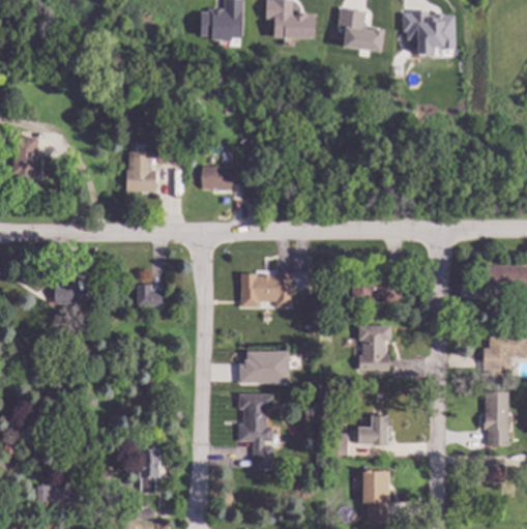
[(241,0),(241,37),(232,37),(231,40),(222,40),(222,39),(211,38),(211,35),(201,35),(201,11),(208,11),(208,8),(225,9),(225,0),(241,0)]
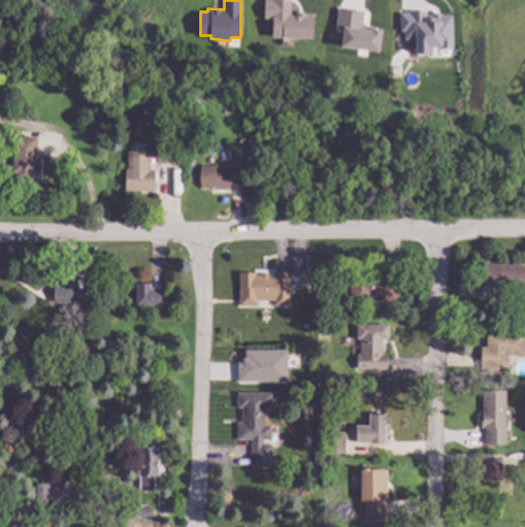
[(292,0),(292,13),(297,13),(297,11),(306,12),(305,14),(313,15),(313,37),(272,36),(273,18),(264,18),(265,0),(292,0)]
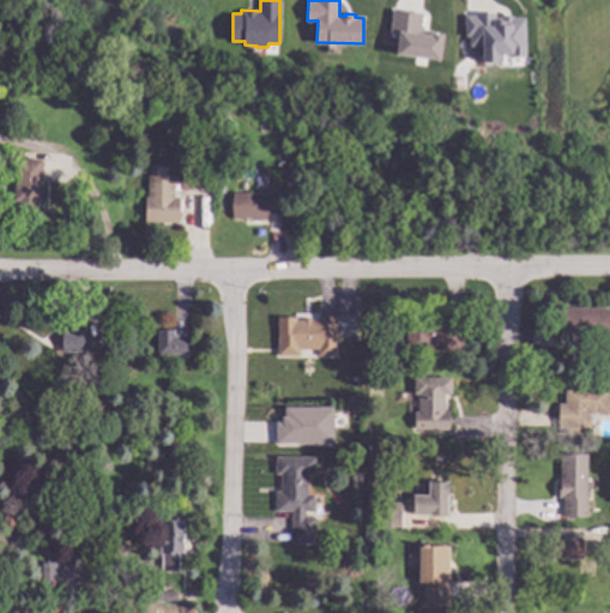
[(393,10),(423,13),(421,29),(434,30),(434,34),(445,35),(441,60),(397,54),(399,32),(391,31),(393,10)]
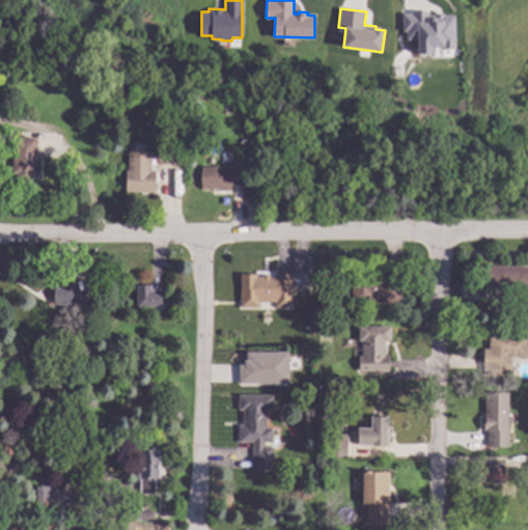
[(404,14),(405,30),(408,30),(408,39),(418,39),(418,53),(433,53),(433,47),(443,47),(443,49),(456,49),(455,14),(431,15),(431,10),(412,10),(412,12),(404,14)]
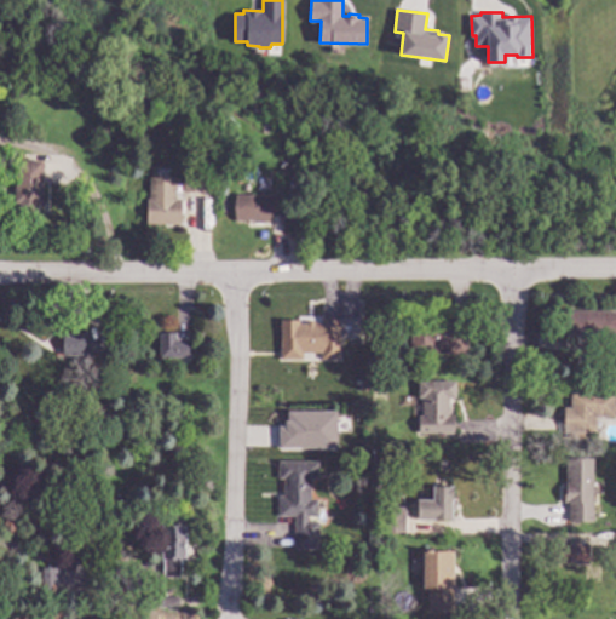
[(45,161),(44,204),(40,204),(39,212),(22,211),(22,204),(17,204),(18,160),(45,161)]
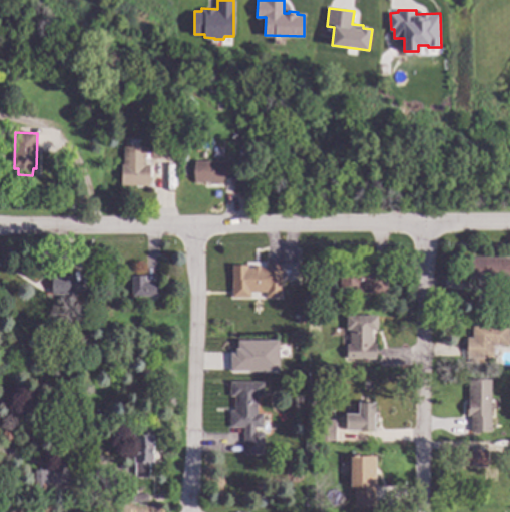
[(171,159),(153,159),(153,140),(171,140),(171,159)]
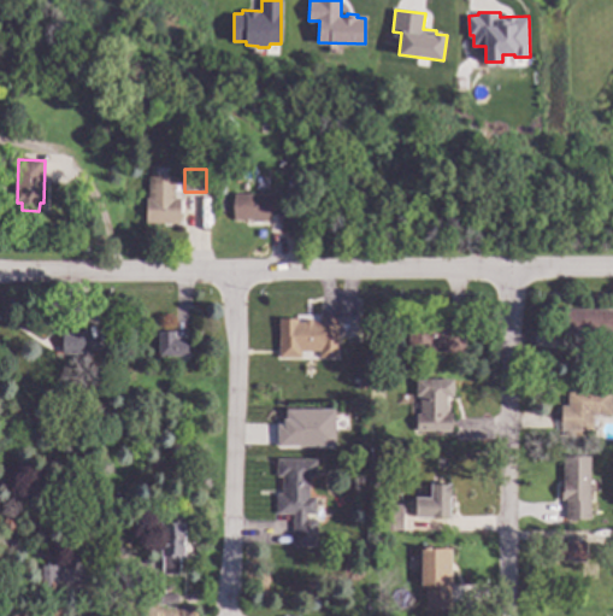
[(177,199),(183,199),(182,223),(148,223),(148,199),(151,199),(151,177),(178,177),(177,199)]
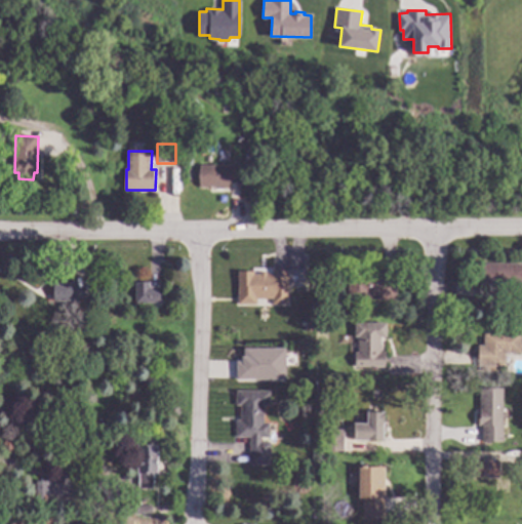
[(231,166),(242,166),(242,184),(231,184),(231,187),(201,187),(201,165),(231,165),(231,166)]
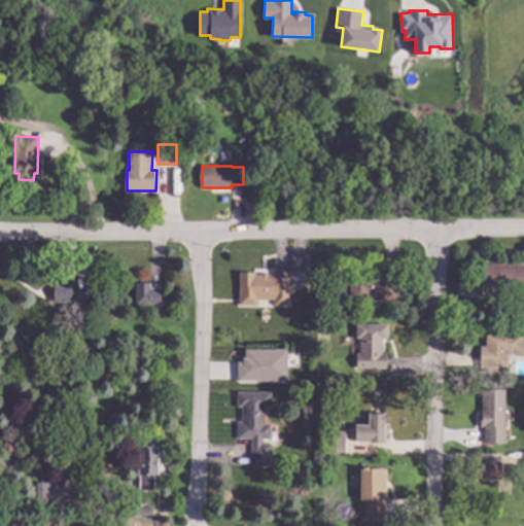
[(523,288),(503,288),(503,299),(483,299),(483,274),(486,274),(486,264),(523,264),(523,288)]
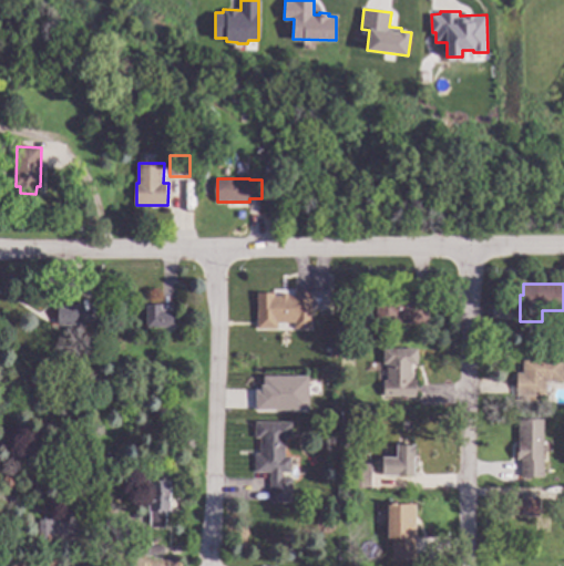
[(330,311),(314,310),(314,329),(296,328),(296,322),(279,322),(279,329),(258,329),(259,292),(276,294),(276,296),(283,296),(283,294),(290,294),(290,296),(296,296),(297,291),(330,292),(330,311)]
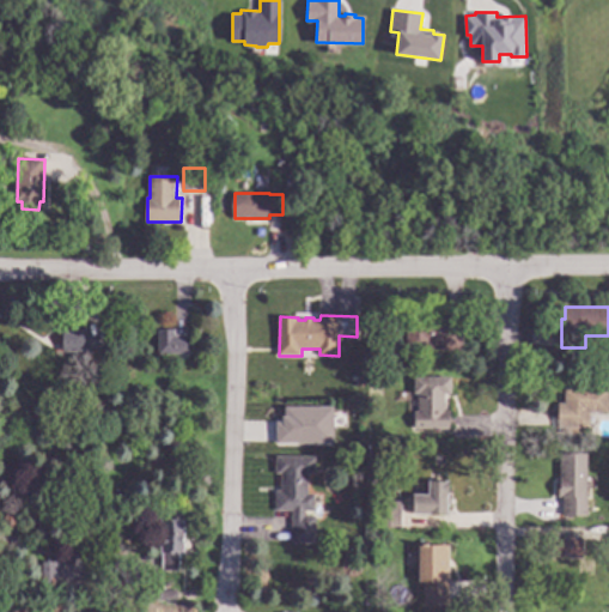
[(464,351),(442,351),(442,344),(432,344),(432,351),(408,351),(408,320),(446,320),(446,315),(463,315),(464,351)]
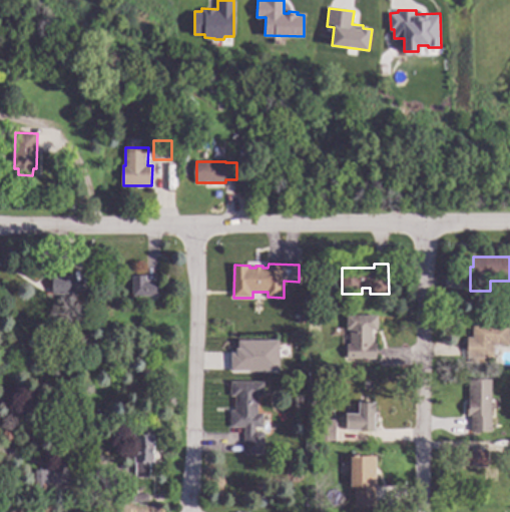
[(76,285),(93,285),(93,296),(100,296),(100,309),(93,309),(93,305),(74,305),(74,294),(54,294),(54,276),(76,277),(76,285)]
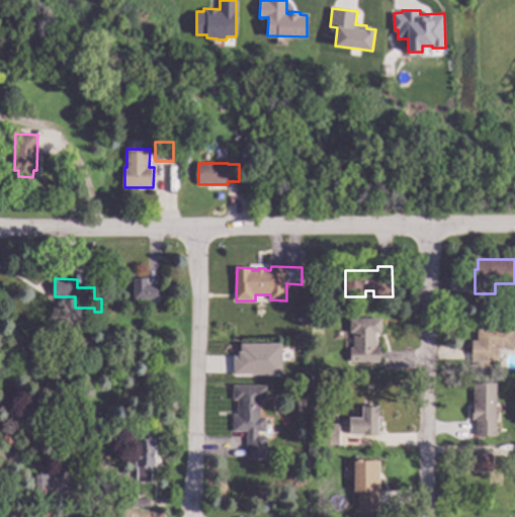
[(150,283),(159,283),(160,298),(135,299),(135,278),(150,278),(150,283)]
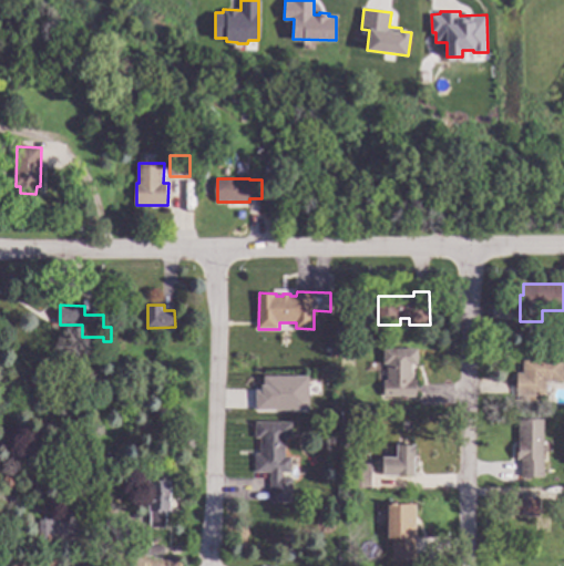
[(340,358),(331,358),(331,348),(340,348),(340,358)]
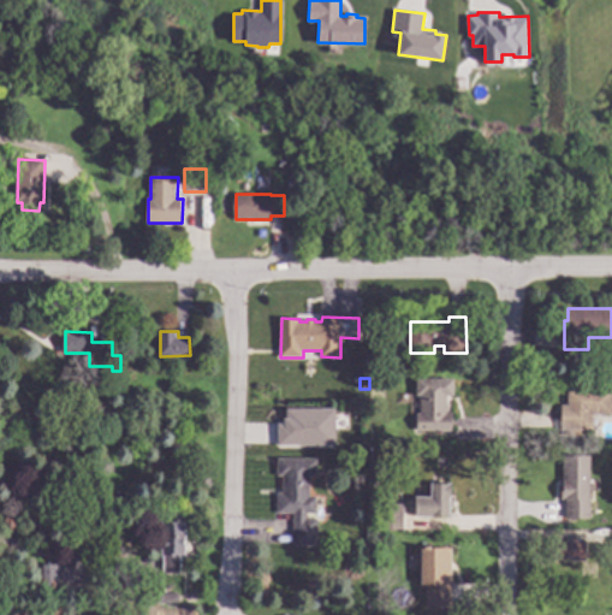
[(455,396),(447,396),(447,414),(453,414),(453,432),(417,431),(417,414),(422,414),(422,396),(417,396),(419,378),(455,379),(455,396)]
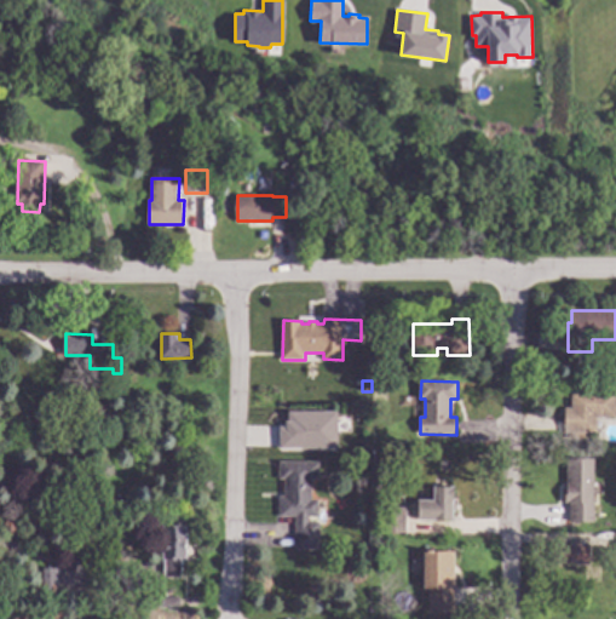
[(615,417),(599,417),(598,434),(565,433),(565,408),(573,408),(573,391),(615,394),(615,417)]
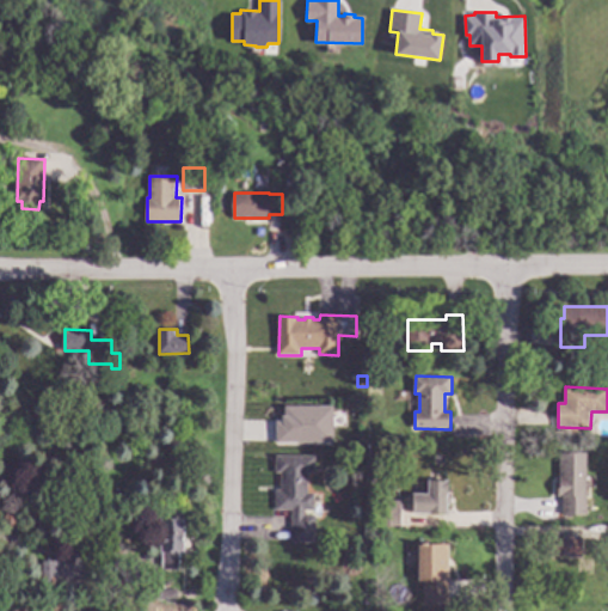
[(335,405),(284,405),(284,421),(277,421),(277,443),(333,443),(335,405)]
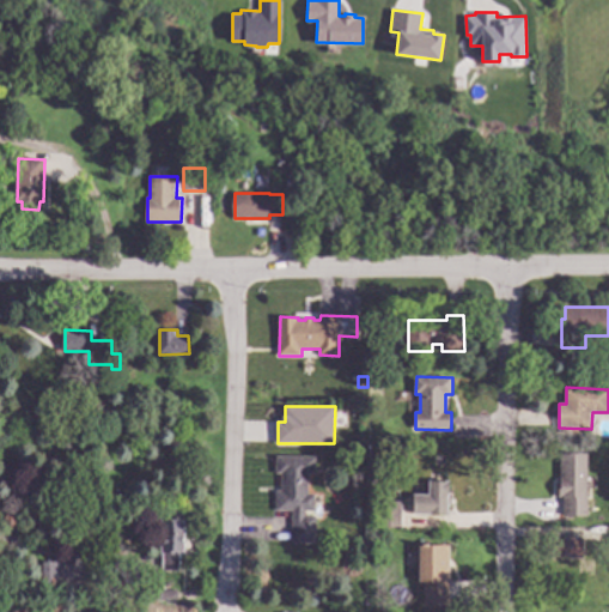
[(589,514),(564,515),(564,496),(560,496),(560,454),(588,453),(589,514)]
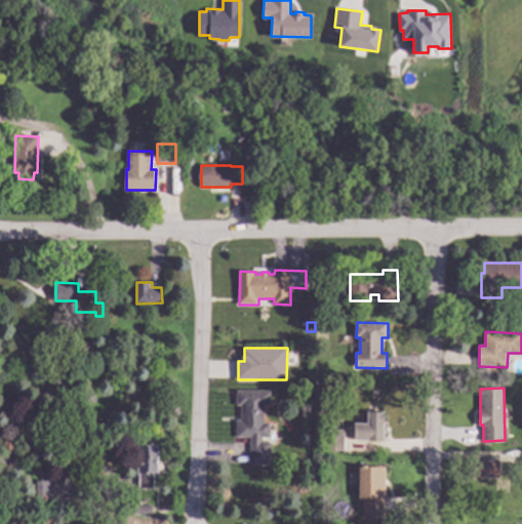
[(272,392),(271,406),(266,405),(266,422),(272,422),(271,438),(264,437),(264,442),(273,442),(272,466),(251,466),(252,438),(237,437),(238,419),(242,420),(242,405),(238,405),(238,391),(272,392)]
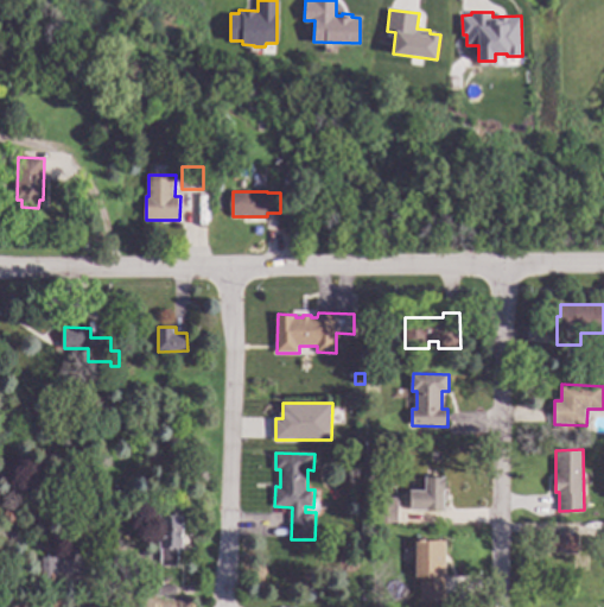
[(444,509),(428,509),(428,510),(413,510),(413,492),(427,492),(427,478),(445,478),(444,509)]
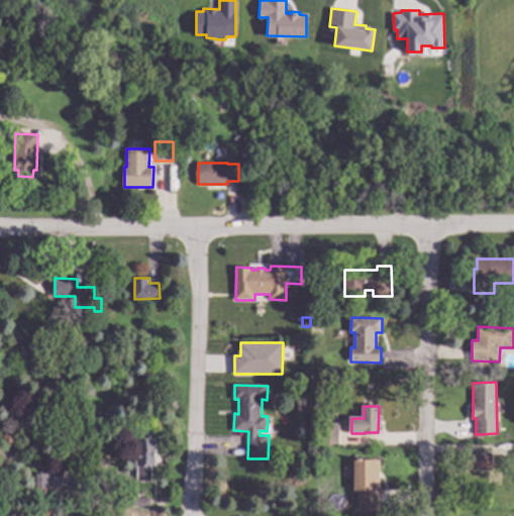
[(156,438),(158,438),(157,467),(152,467),(152,480),(138,480),(138,434),(156,434),(156,438)]
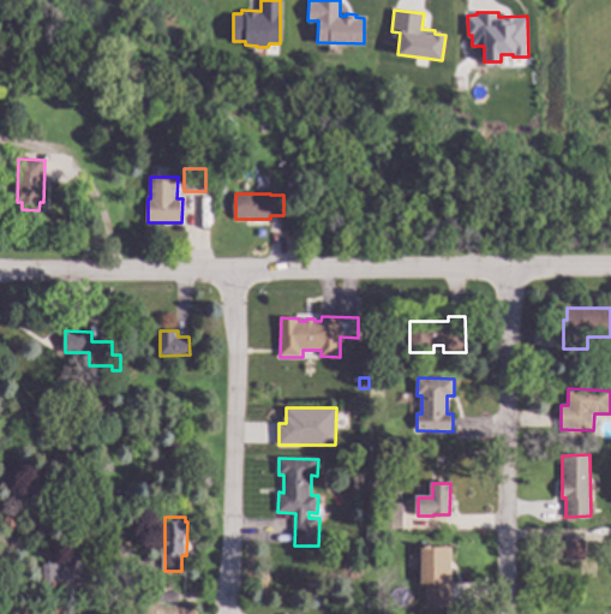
[(586,561),(553,560),(555,540),(587,540),(586,561)]
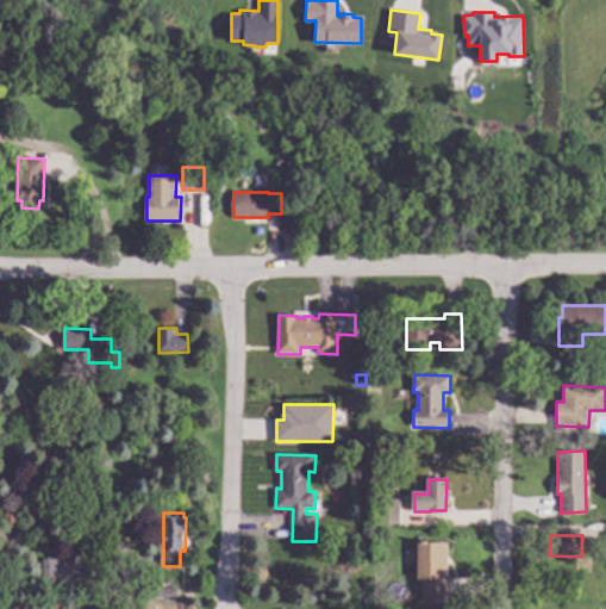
[(449,603),(424,603),(423,579),(418,580),(418,544),(449,542),(449,603)]
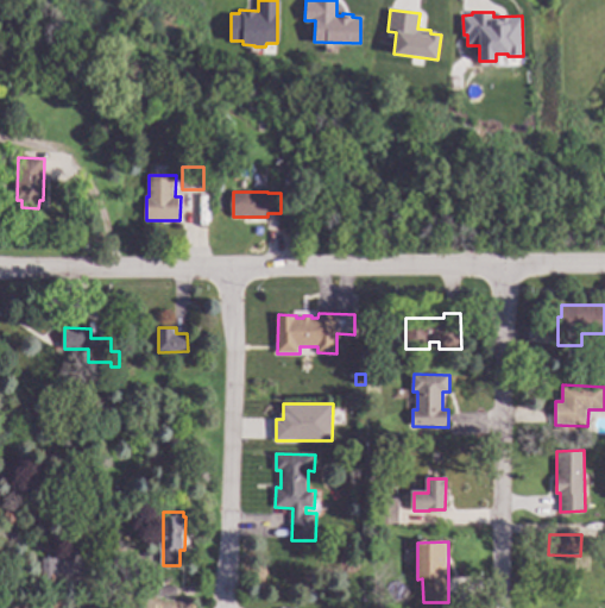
[(58,588),(41,588),(41,558),(60,558),(58,588)]
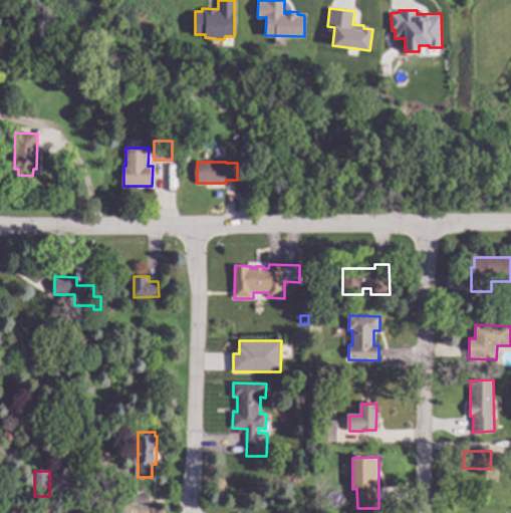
[(124,503),(113,503),(113,493),(124,493),(124,503)]
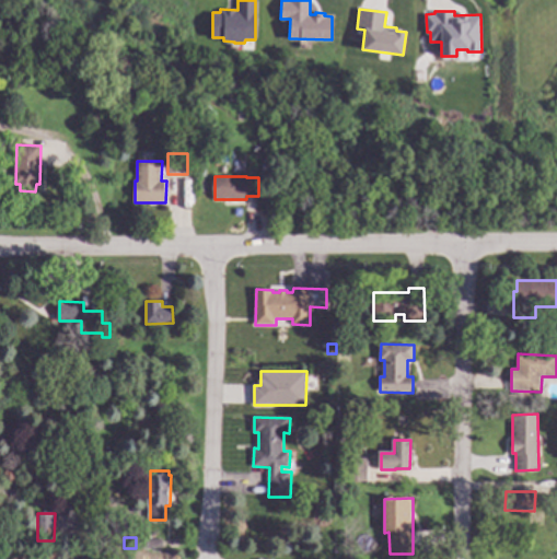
[(164,542),(166,542),(166,546),(164,546),(164,547),(146,548),(144,538),(164,538),(164,542)]
